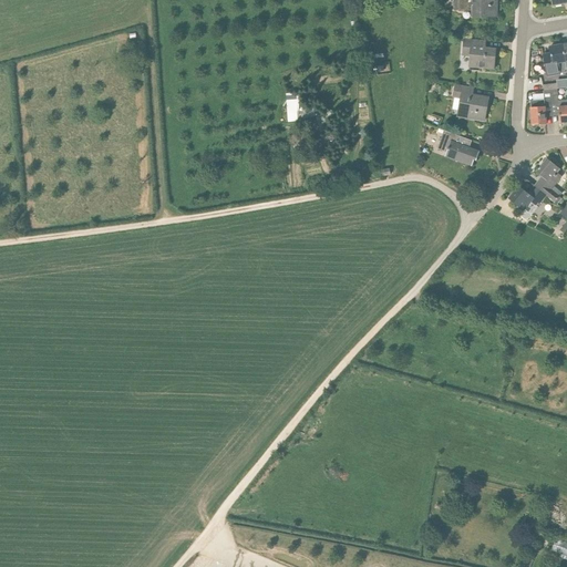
[(457,0),(457,11),(472,11),(472,17),(496,17),(496,0),(457,0)]
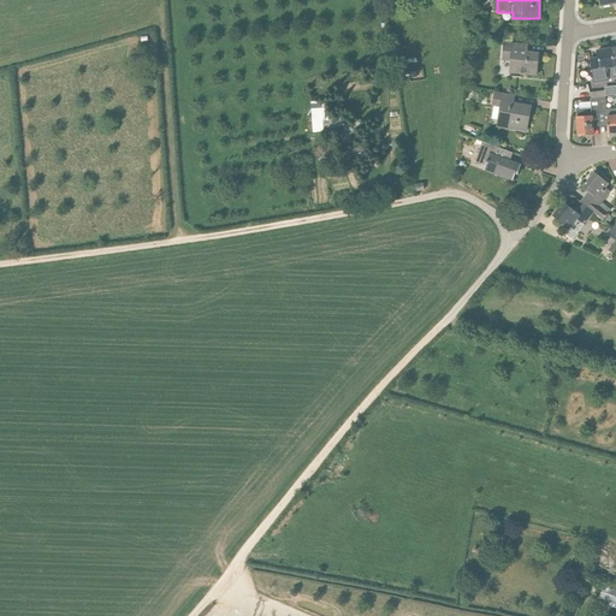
[(537,75),(539,53),(523,52),(525,43),(504,42),(503,60),(511,61),(510,73),(537,75)]
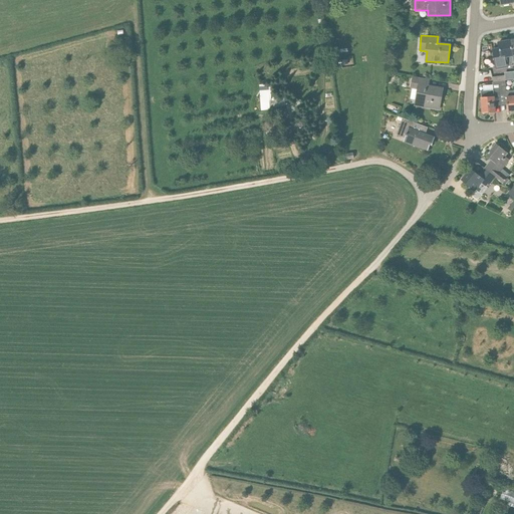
[(496,68),(513,64),(513,61),(510,41),(499,43),(498,43),(499,49),(493,50),(495,63),(496,68)]
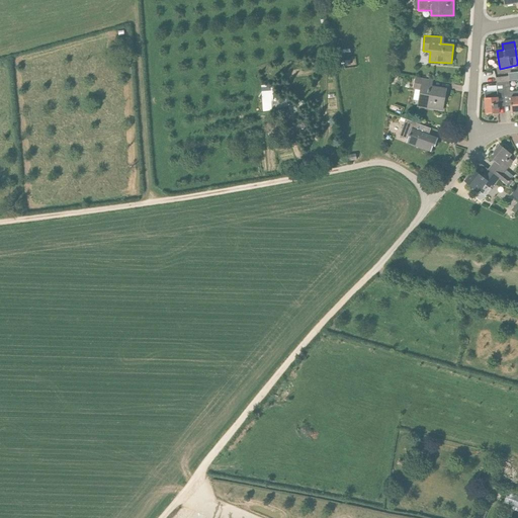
[(419,101),(418,106),(442,110),(446,89),(432,86),(433,81),(416,77),(414,89),(416,90),(413,100),(419,101)]
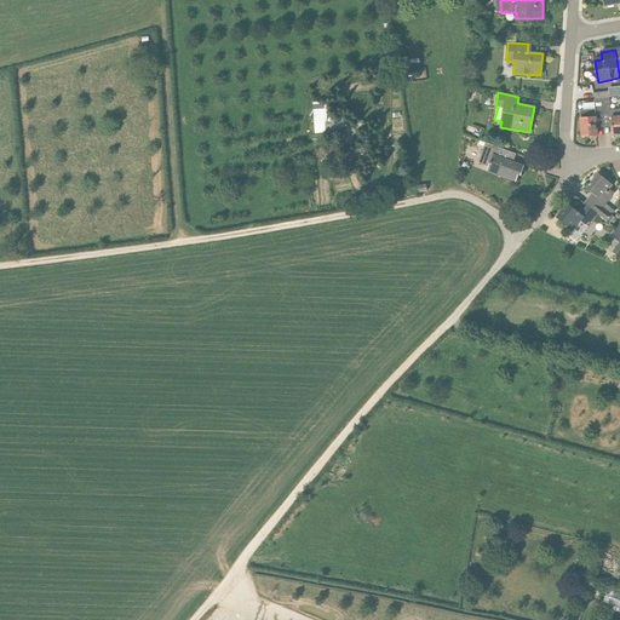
[(619,108),(610,109),(609,98),(602,99),(603,115),(610,114),(612,135),(619,133),(619,108)]
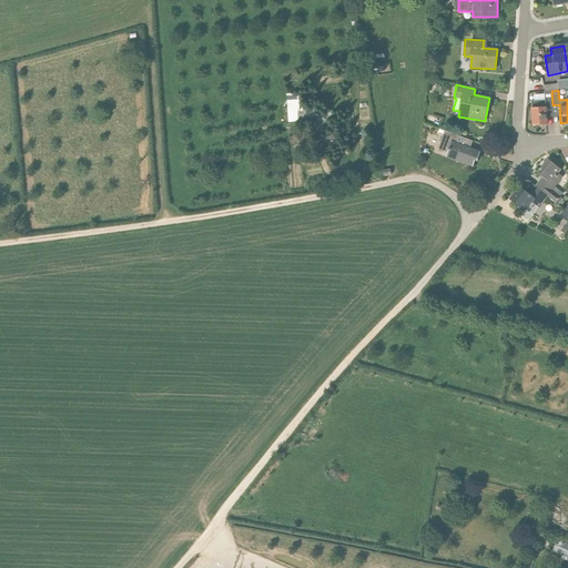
[(553,105),(551,91),(545,92),(545,100),(531,101),(533,125),(547,124),(546,118),(554,117),(553,105)]
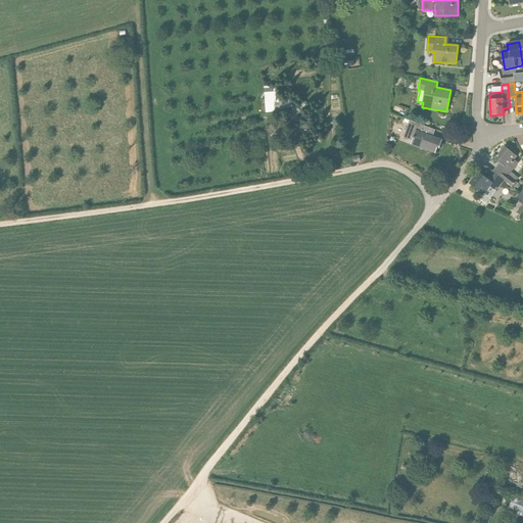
[(277,109),(276,89),(266,90),(267,110),(277,109)]
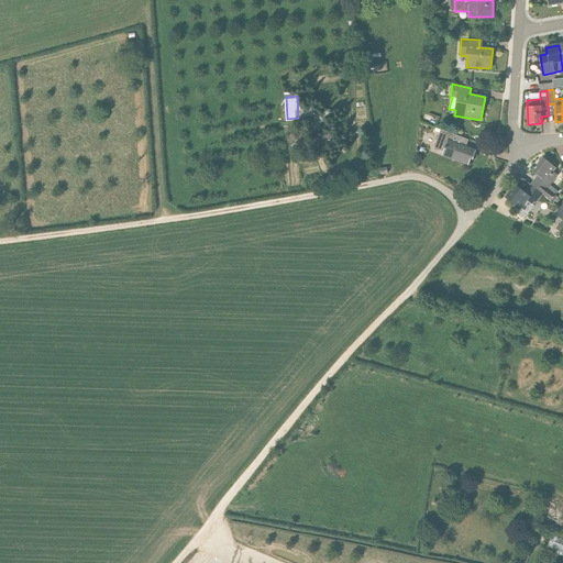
[(439,132),(434,147),(443,151),(442,155),(468,165),(471,158),(473,159),(476,151),(451,141),(453,134),(440,130),(439,132)]
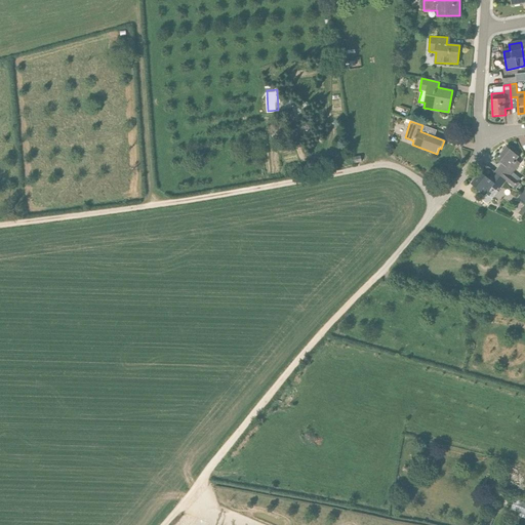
[(495,172),(506,180),(514,188),(518,183),(510,176),(520,163),(515,159),(517,156),(507,147),(496,159),(501,163),(498,167),(495,171),(495,172)]
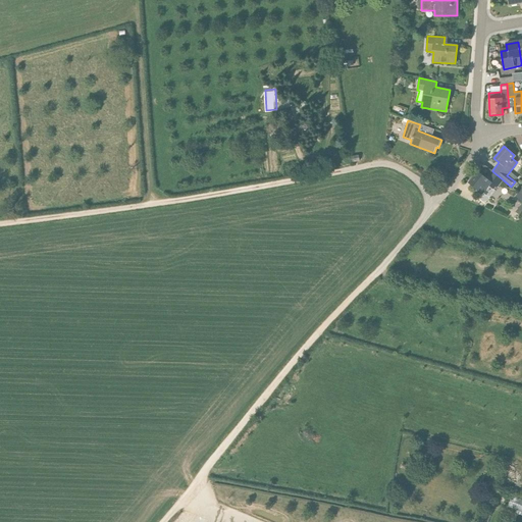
[(494,191),(503,179),(492,171),(486,178),(477,171),(468,183),(481,193),(488,186),(494,191)]
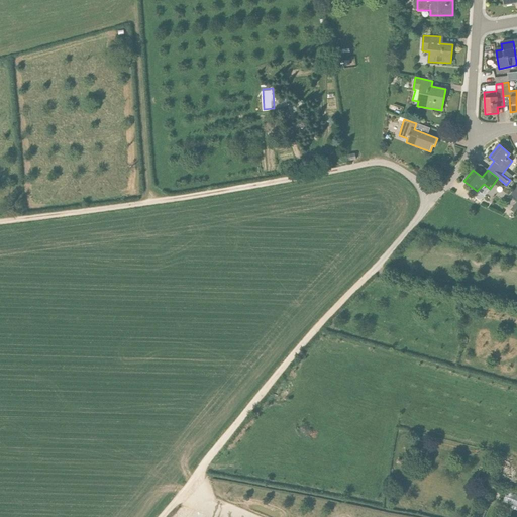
[(516,507),(516,494),(515,495),(512,493),(507,491),(503,502),(516,507)]
